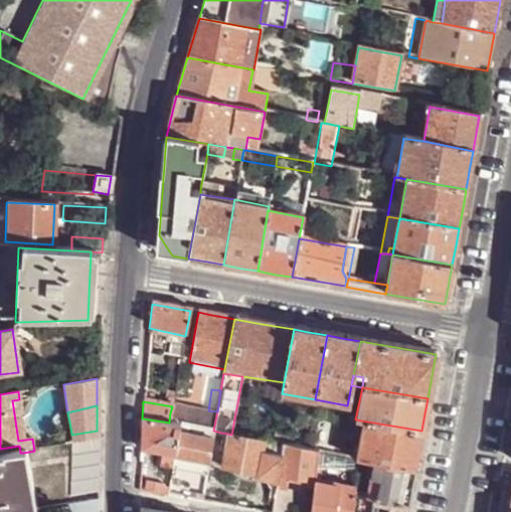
[(206,418),(207,412),(172,405),(172,406),(170,412),(206,418)]
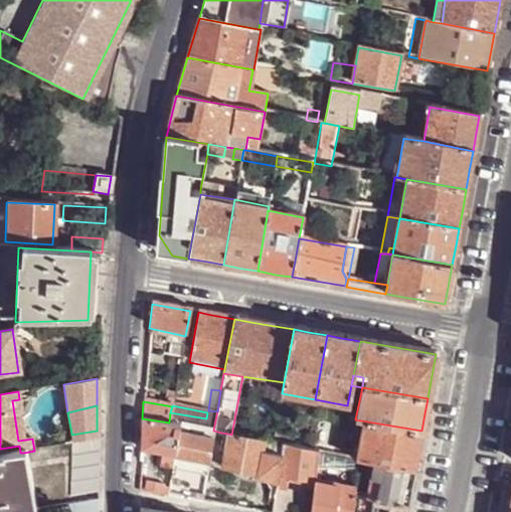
[(215,420),(217,411),(208,410),(207,412),(206,418),(215,420)]
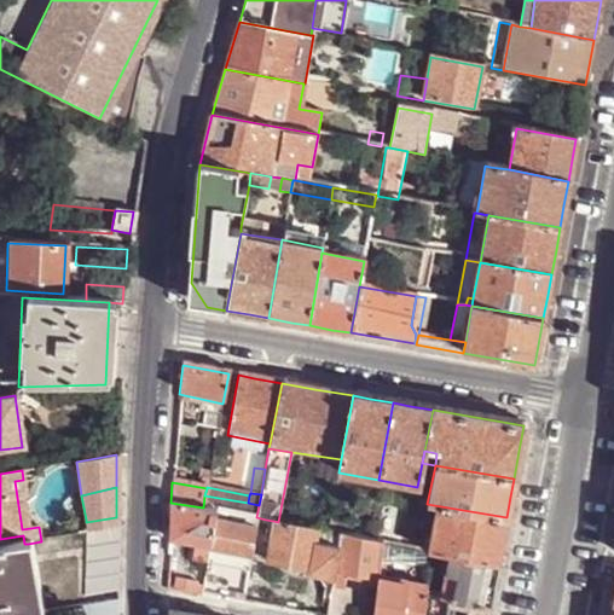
[(256,517),(259,505),(248,503),(204,495),(203,508),(215,510),(229,512),(245,516),(256,517)]
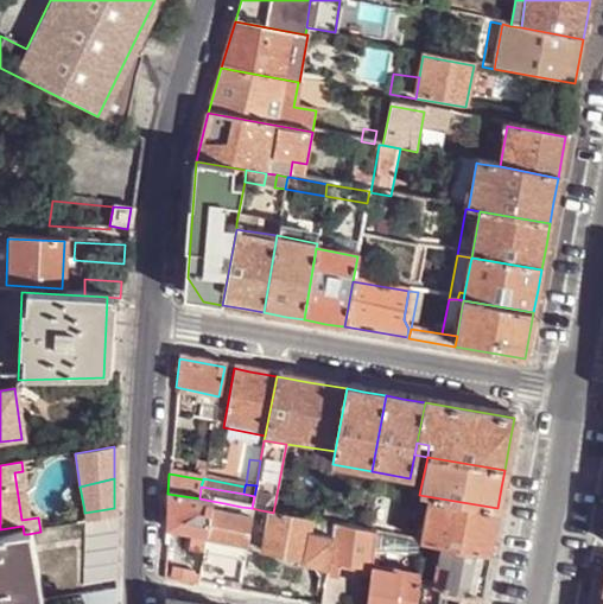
[(386,489),(376,534),(387,535),(402,539),(412,494),(386,489)]
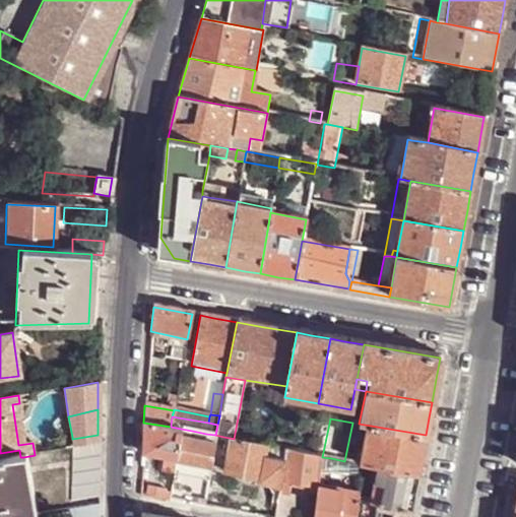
[(143,423),(143,455),(163,458),(175,460),(179,437),(181,429),(171,427),(143,423)]
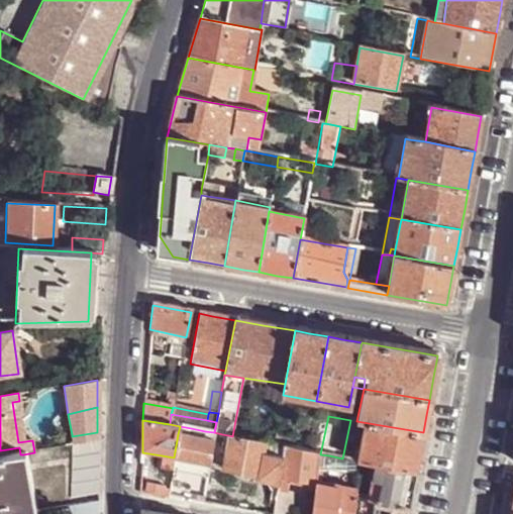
[(420,449),(423,432),(363,422),(356,460),(358,461),(371,464),(375,464),(415,472),(420,449)]
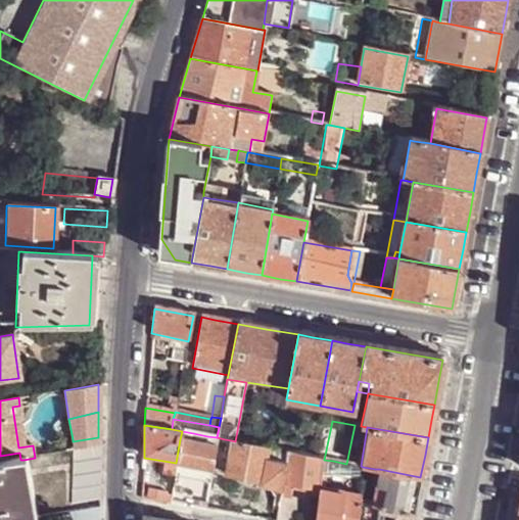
[(182,431),(180,439),(191,441),(193,433),(182,431)]
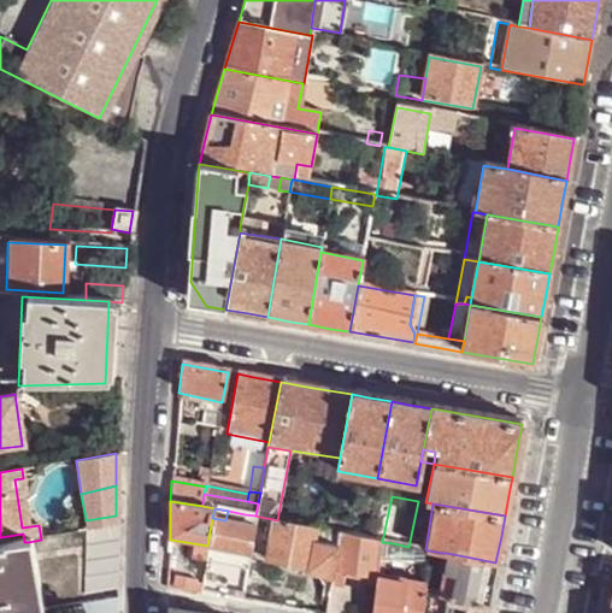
[(245,514),(242,524),(254,525),(256,516),(245,514)]
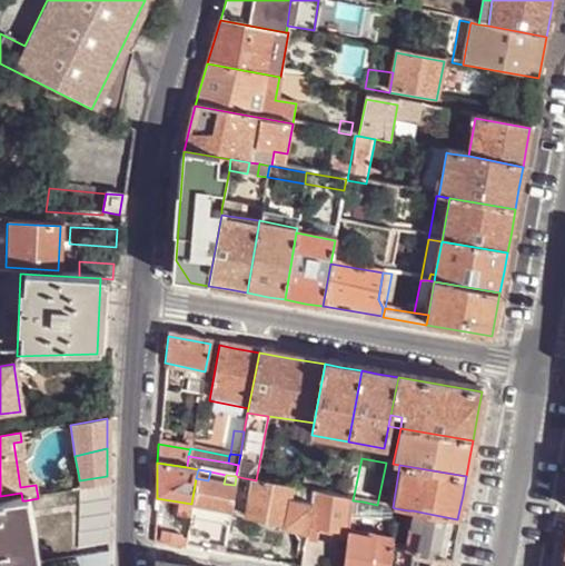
[(79,478),(69,480),(70,492),(76,490),(106,486),(107,476),(79,480),(79,478)]
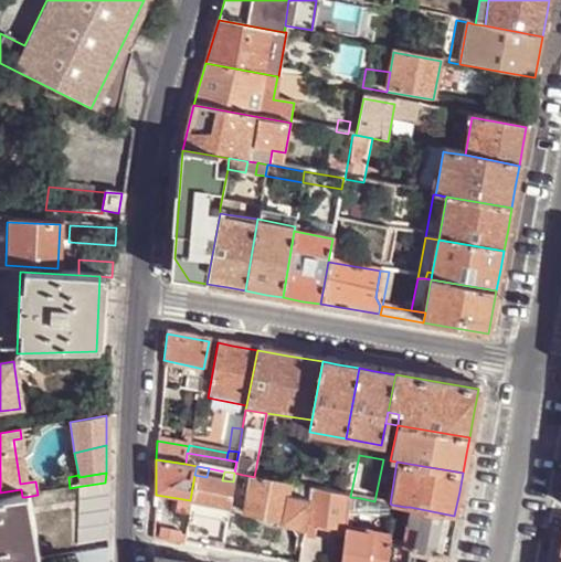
[(309,489),(318,490),(320,476),(300,473),(298,486),(309,489)]
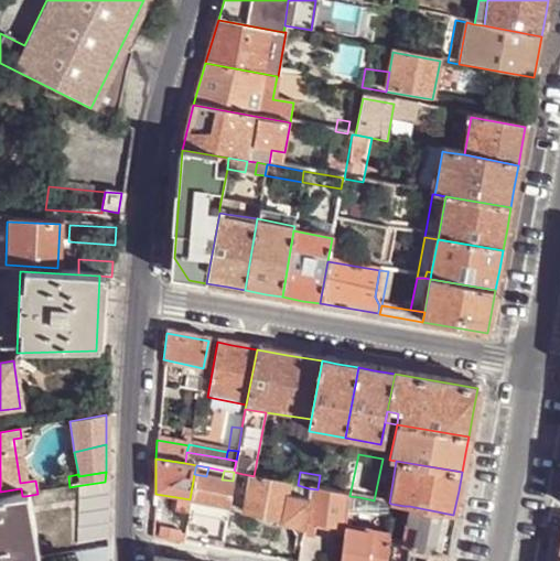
[(190,502),(227,508),(233,481),(222,479),(206,476),(194,474),(190,499),(190,502)]
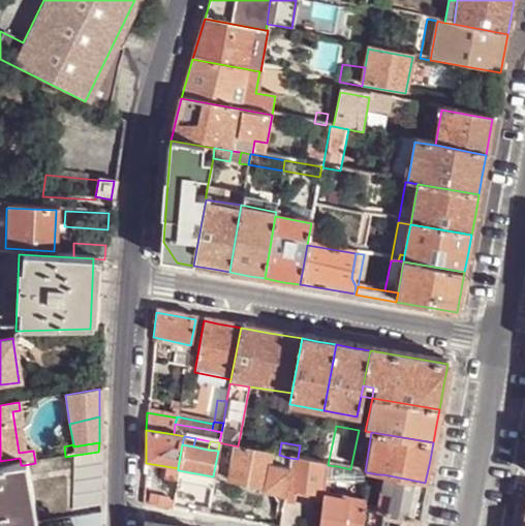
[(224,464),(230,465),(234,445),(227,444),(224,464)]
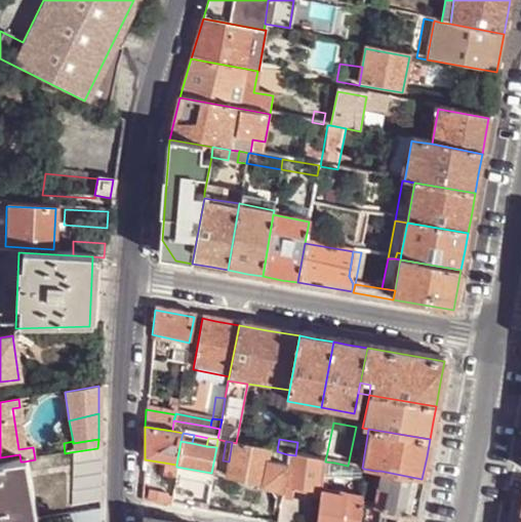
[(236,443),(232,442),(229,462),(227,478),(258,483),(258,486),(283,489),(283,484),(286,464),(266,460),(268,449),(236,443)]
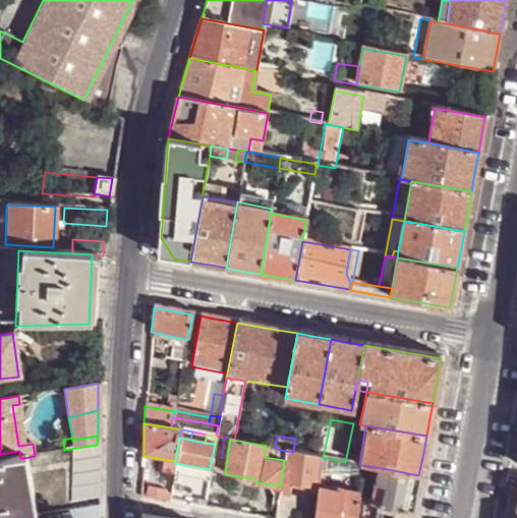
[(68,504),(97,499),(97,445),(69,449),(68,504)]
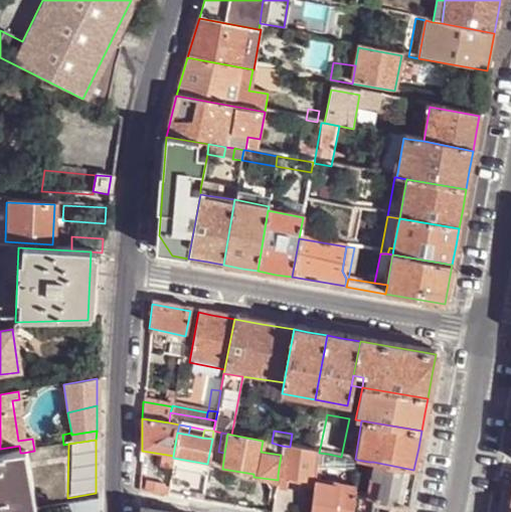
[(281,455),(278,475),(313,481),(314,473),(317,452),(290,447),(282,446),(281,455)]
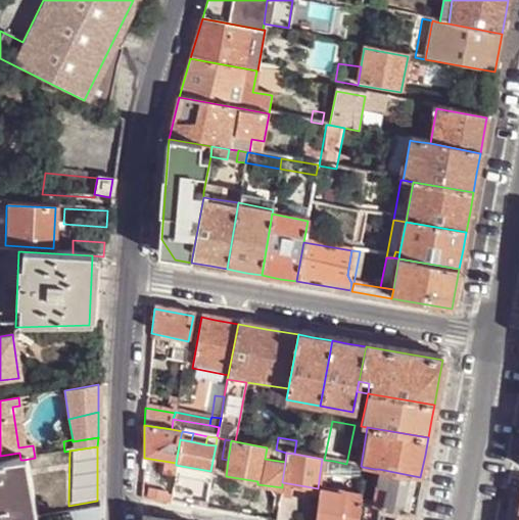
[(319,480),(326,481),(328,468),(333,469),(333,461),(324,460),(322,459),(319,480)]
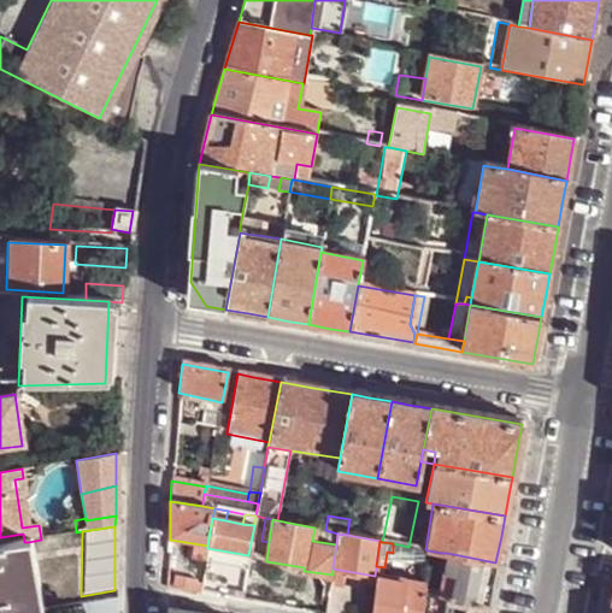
[(40,612),(28,542),(24,542),(0,546),(0,612),(40,612)]
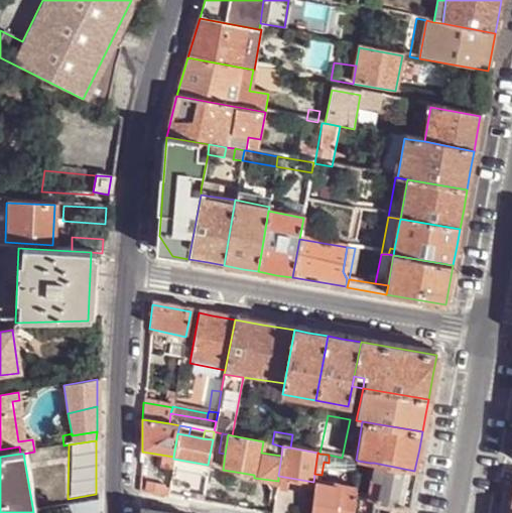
[(159,466),(171,467),(173,459),(173,457),(161,455),(159,466)]
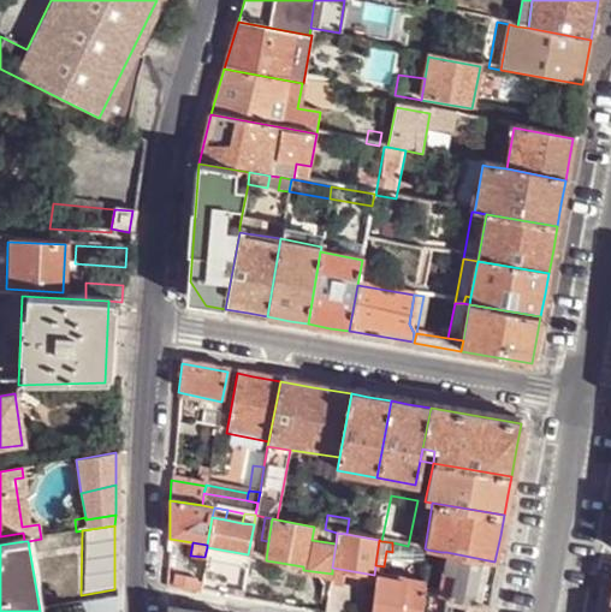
[(411,571),(425,574),(427,550),(425,548),(414,547),(411,571)]
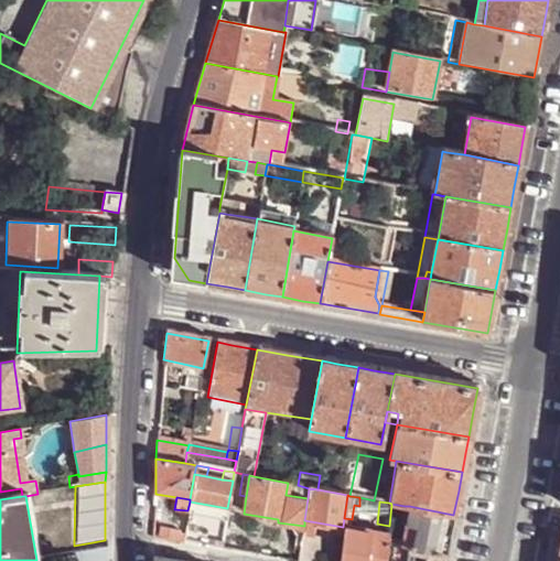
[(450,533),(453,515),(409,506),(408,513),(401,546),(447,553),(450,533)]
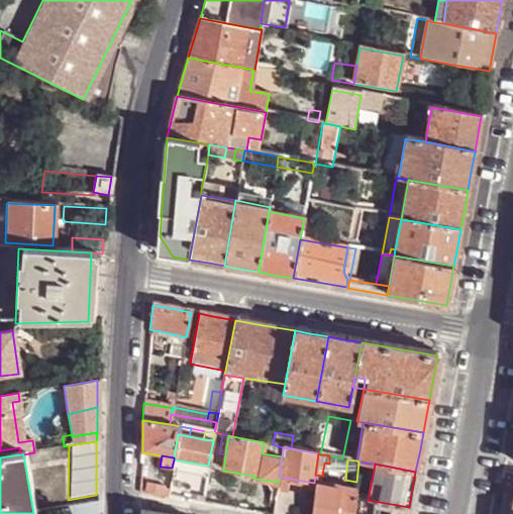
[(315,483),(355,491),(356,482),(345,480),(322,476),(315,475),(314,483),(315,483)]
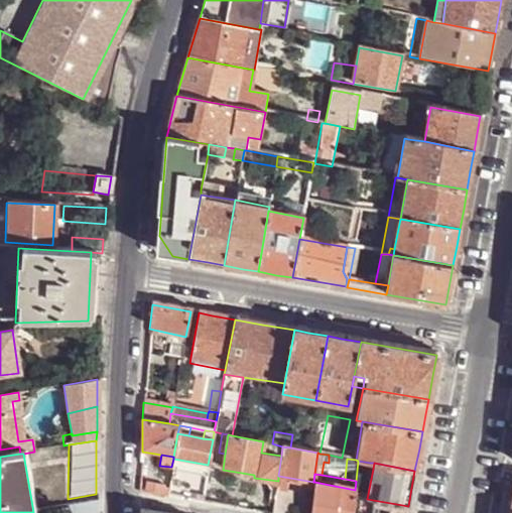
[(352,512),(353,506),(354,496),(355,490),(314,482),(310,512),(352,512)]
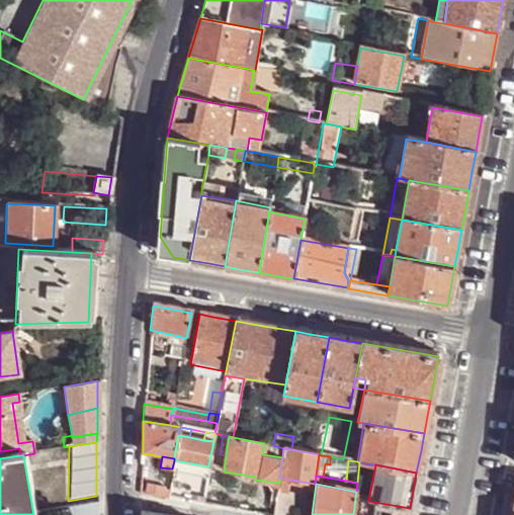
[(290,514),(293,495),(277,492),(273,514),(290,514)]
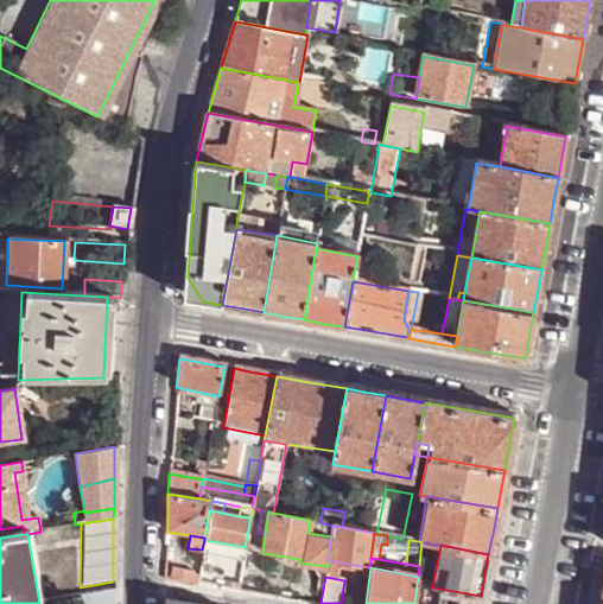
[(236,593),(268,599),(270,591),(270,587),(239,582),(236,593)]
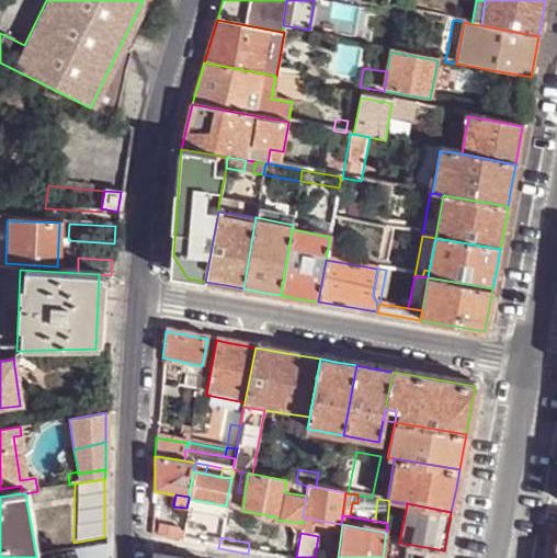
[(397,554),(399,543),(385,539),(384,550),(397,554)]
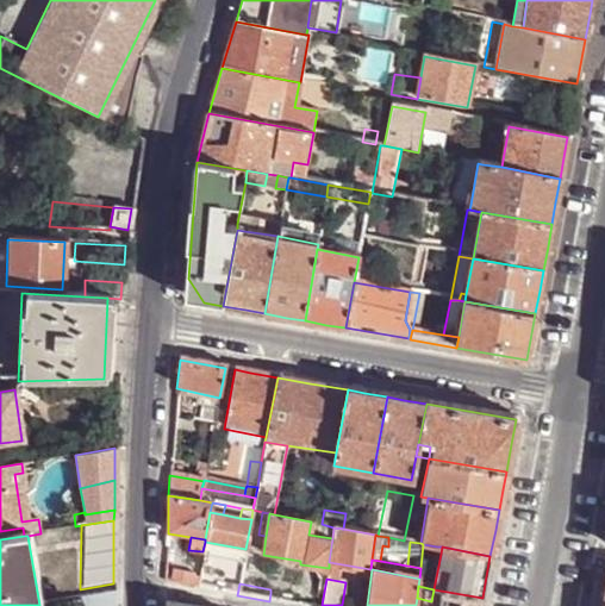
[(481,605),(482,598),(434,589),(431,601),(431,605),(481,605)]
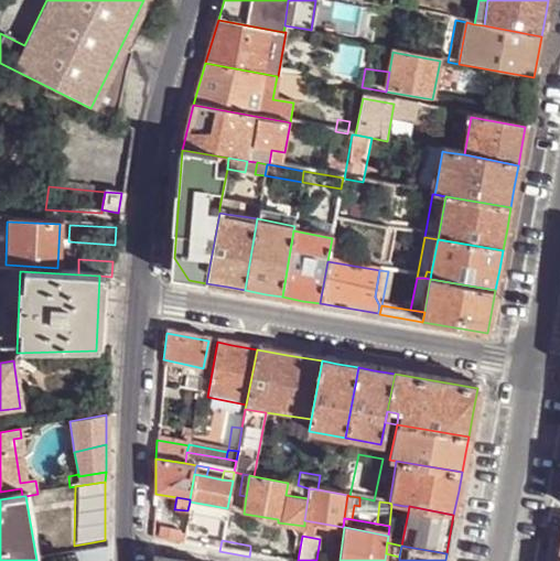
[(104,560),(105,549),(73,554),(73,560),(104,560)]
